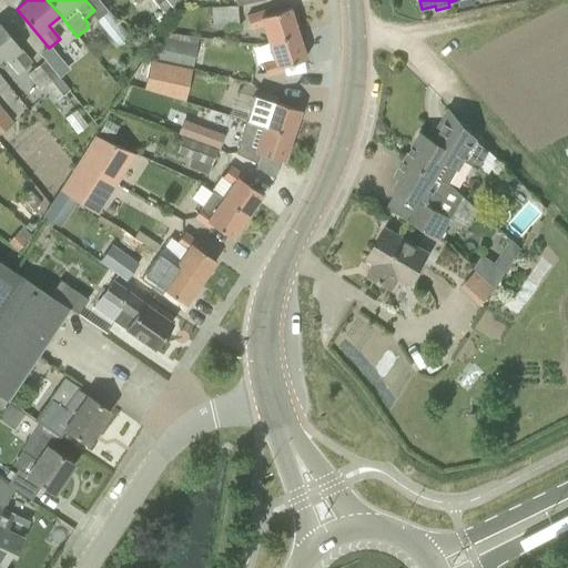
[(213,30),(239,28),(236,6),(212,7),(213,30)]
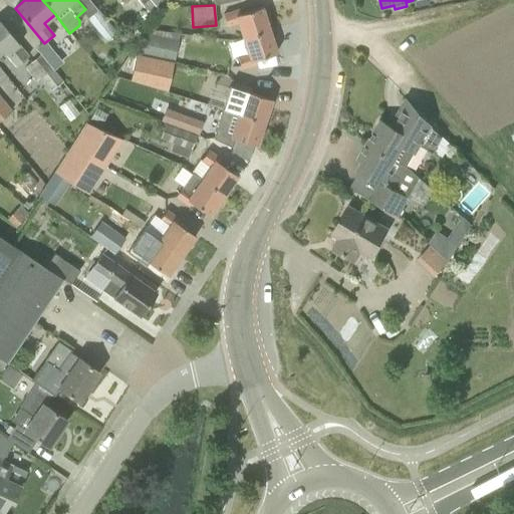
[(240,14),(239,10),(223,14),(227,26),(238,23),(243,38),(269,29),(262,7),(240,14)]
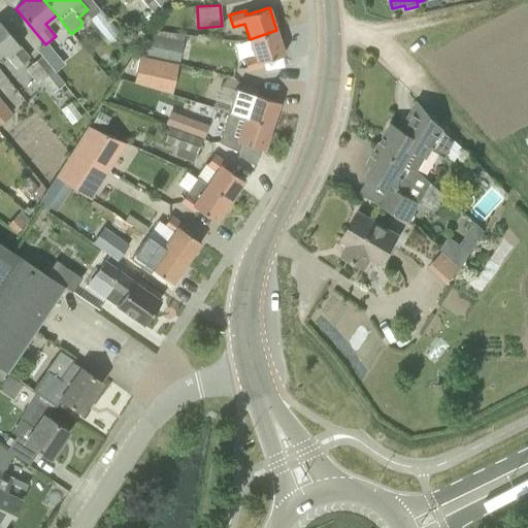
[(101,10),(90,20),(107,41),(119,32),(101,10)]
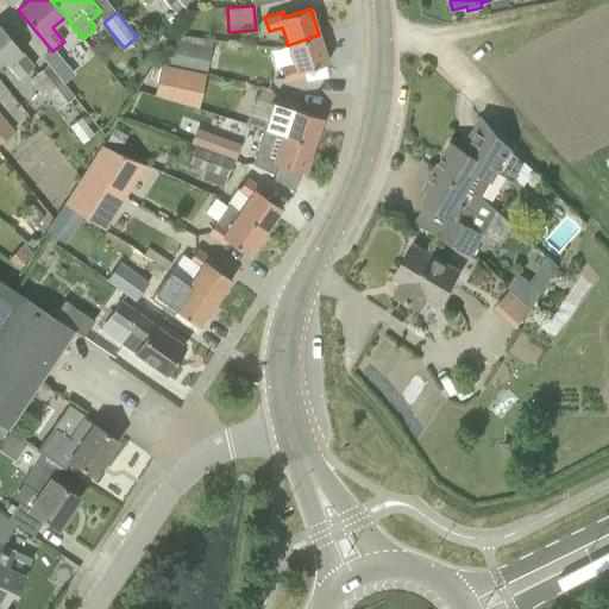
[(0,25),(0,63),(5,61),(20,79),(35,67),(22,52),(23,52),(0,25)]
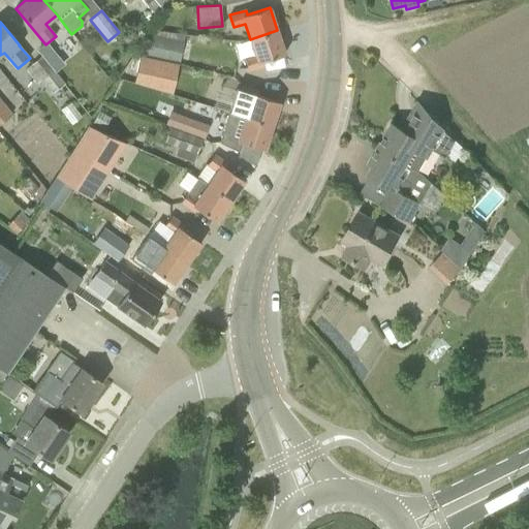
[(145,53),(179,60),(184,35),(150,28),(145,53)]
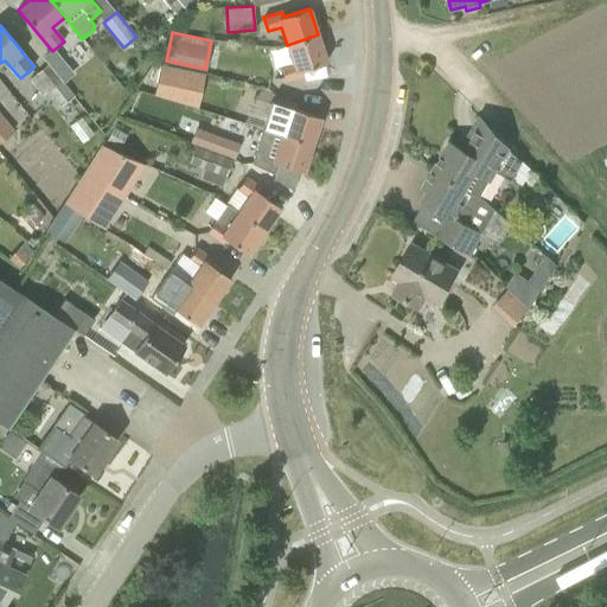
[(293,64),(281,68),(285,82),(304,76),(301,70),(327,62),(318,34),(287,45),(293,64)]
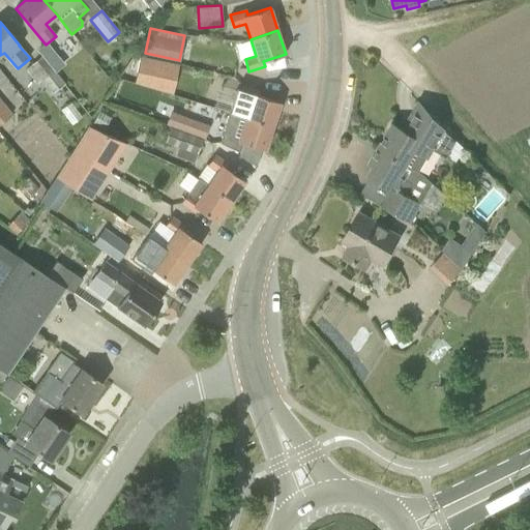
[(173,90),(177,61),(138,55),(133,84),(173,90)]
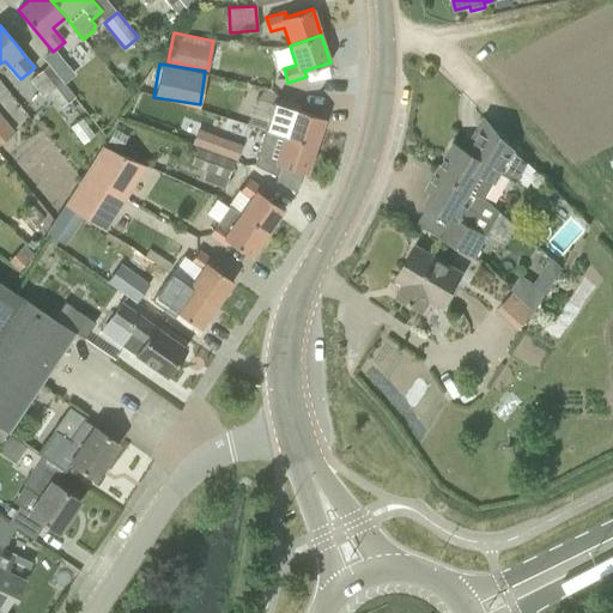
[(35,76),(48,92),(60,108),(74,96),(48,65),(35,76)]
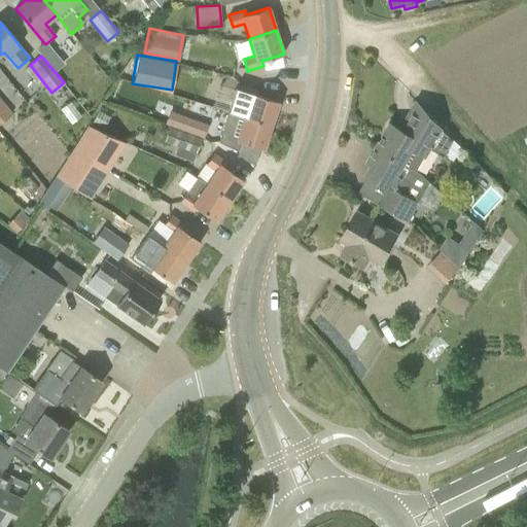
[(232,113),(271,126),(279,102),(256,95),(257,91),(242,85),(238,98),(237,97),(232,113)]
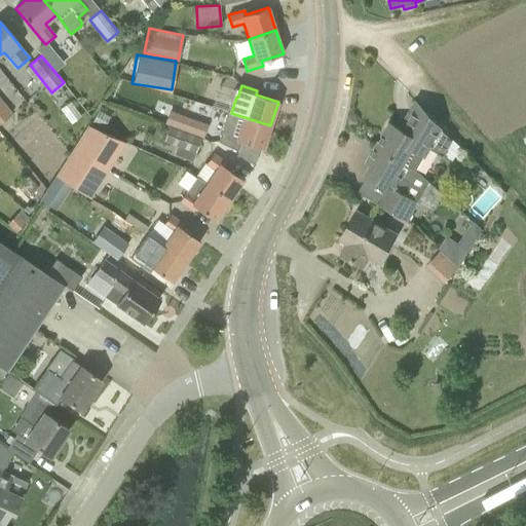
[(0,122),(12,113),(0,98),(0,122)]
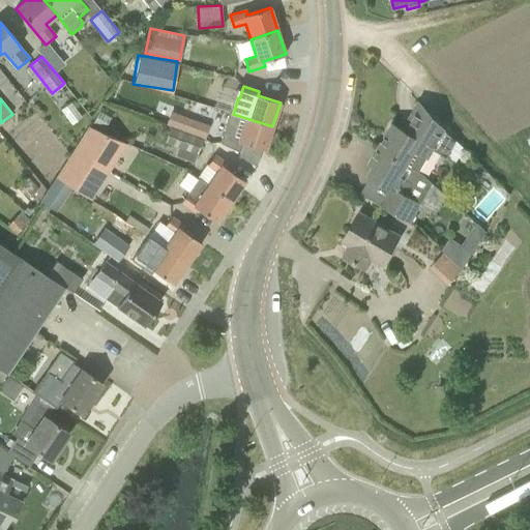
[(171,111),(170,113),(167,123),(204,137),(209,124),(171,111)]
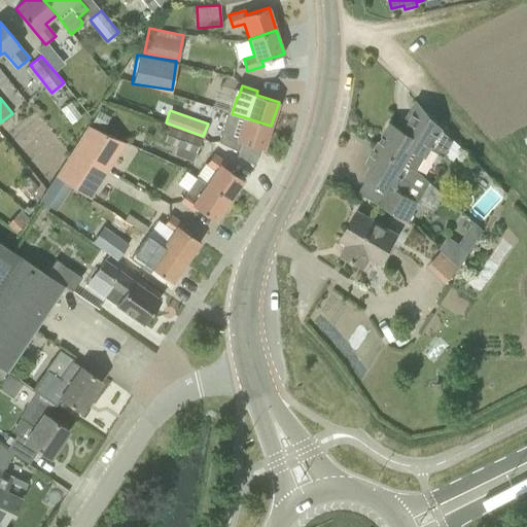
[(271,126),(232,113),(229,111),(218,142),(238,151),(241,142),(264,149),(271,126)]
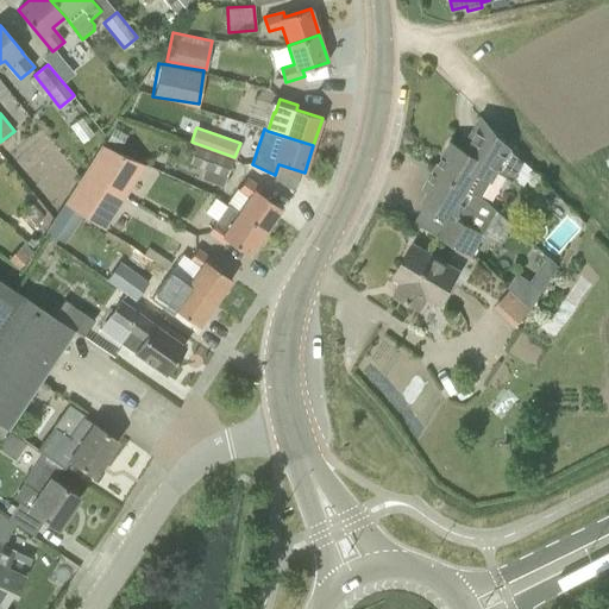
[(452,142),(435,170),(483,198),(498,170),(514,180),(525,163),(496,132),(481,159),(452,142)]
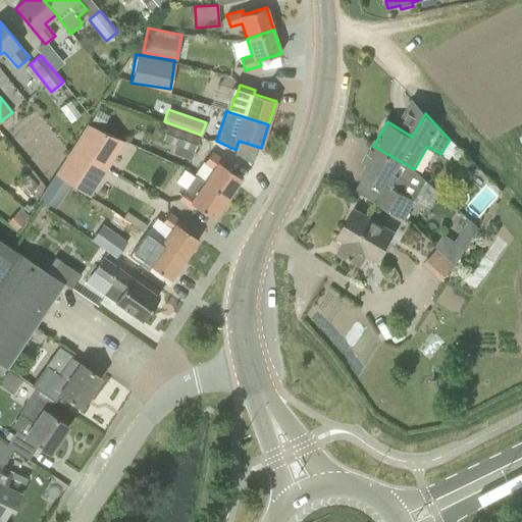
[(88,124),(70,150),(106,169),(124,141),(88,124)]
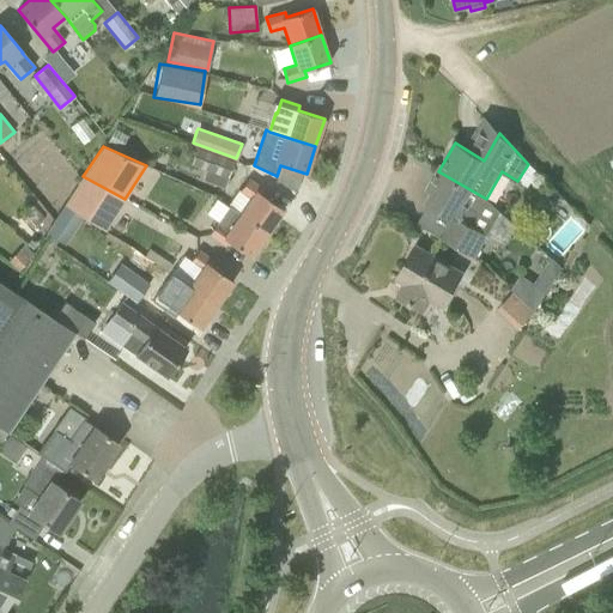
[(234,163),(196,149),(190,164),(229,178),(234,163)]
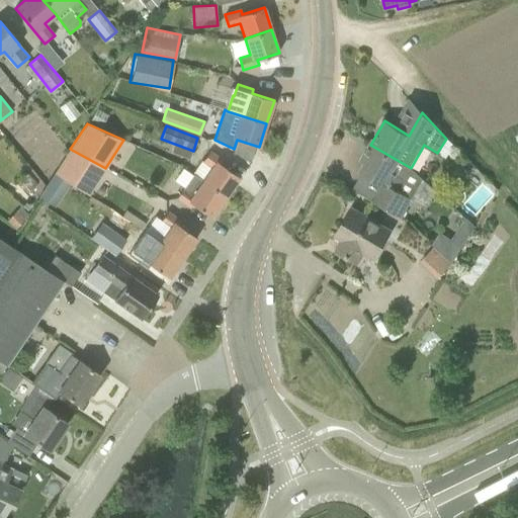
[(413,169),(411,168),(370,145),(362,160),(366,162),(361,170),(384,184),(374,201),(395,213),(402,218),(408,206),(423,179),(413,169)]
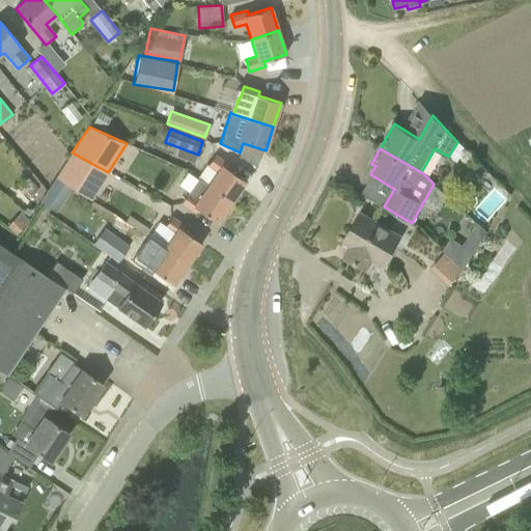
[(90,200),(108,172),(72,152),(57,176),(73,188),(90,200)]
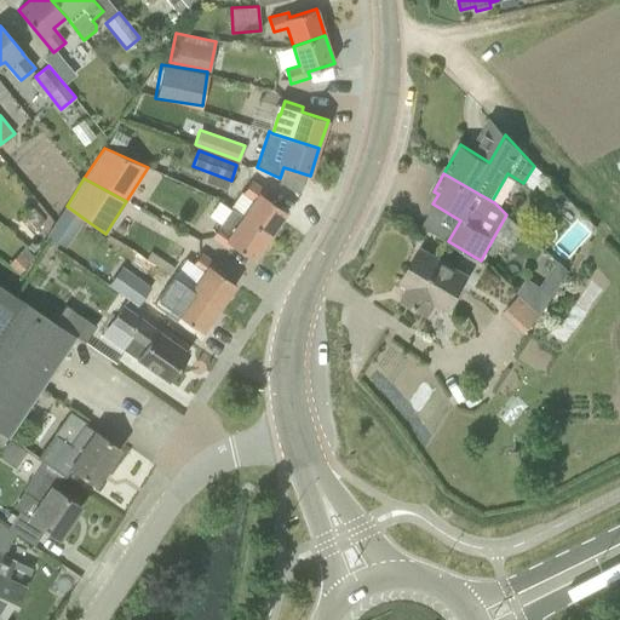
[(251,182),(242,193),(253,201),(242,217),(270,236),(287,212),(264,196),(267,193),(251,182)]
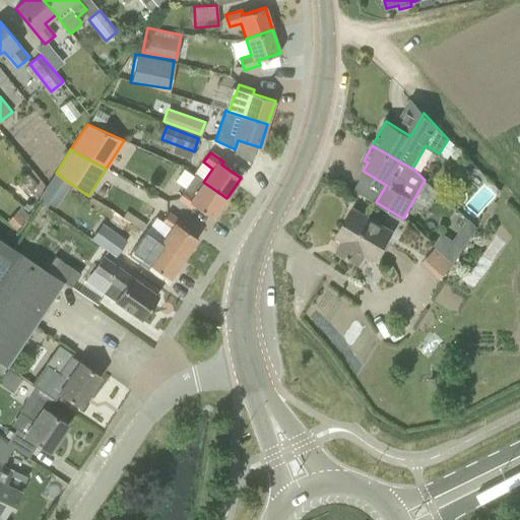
[(71,184),(56,173),(40,197),(55,207),(71,184)]
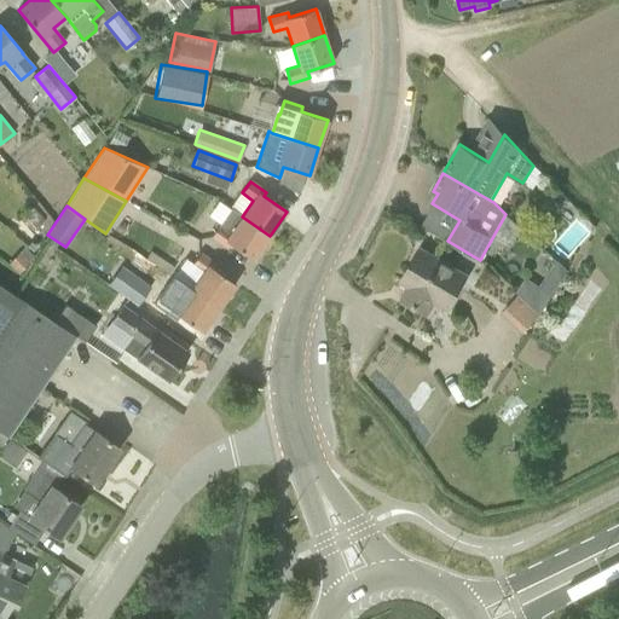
[(231,208),(219,225),(210,237),(227,248),(230,244),(253,260),(270,236),(242,217),(231,208)]
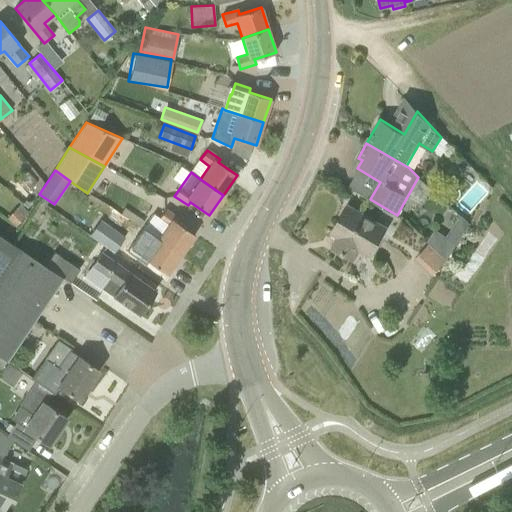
[(386,228),(369,218),(348,206),(332,233),(339,237),(333,247),(353,259),(360,248),(370,255),(386,228)]
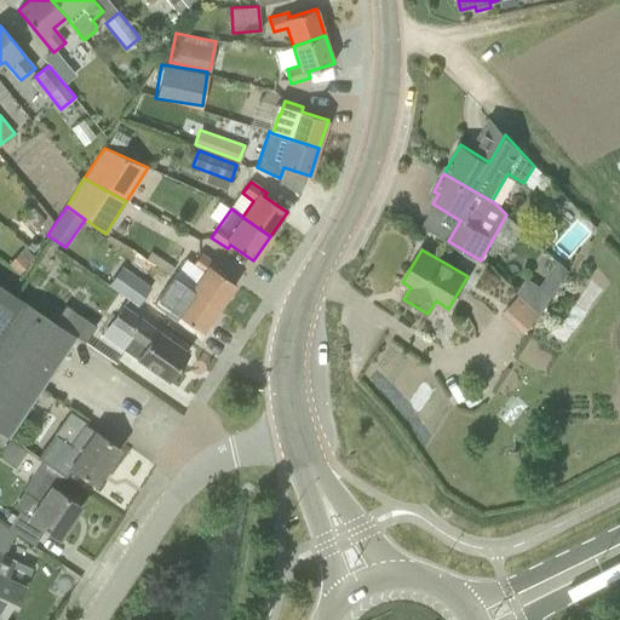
[(204,273),(191,290),(219,309),(236,285),(213,269),(217,264),(200,253),(191,265),(204,273)]
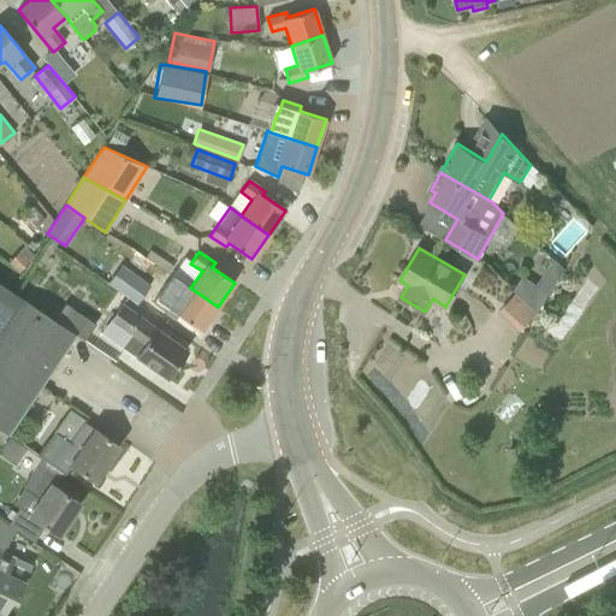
[(538,312),(566,268),(555,259),(537,285),(523,276),(515,291),(538,312)]
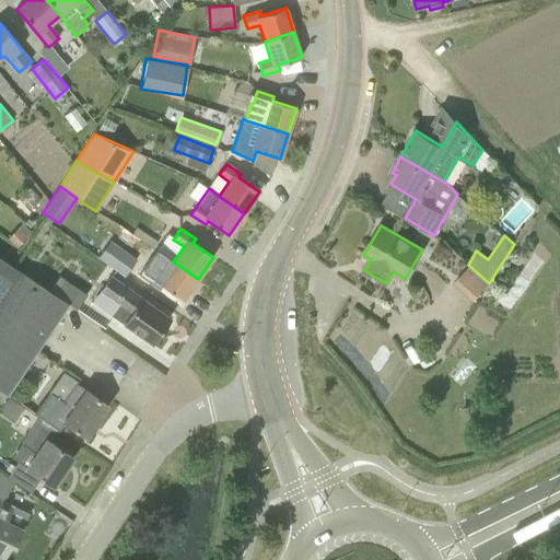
[(97,256),(124,276),(137,257),(111,237),(97,256)]
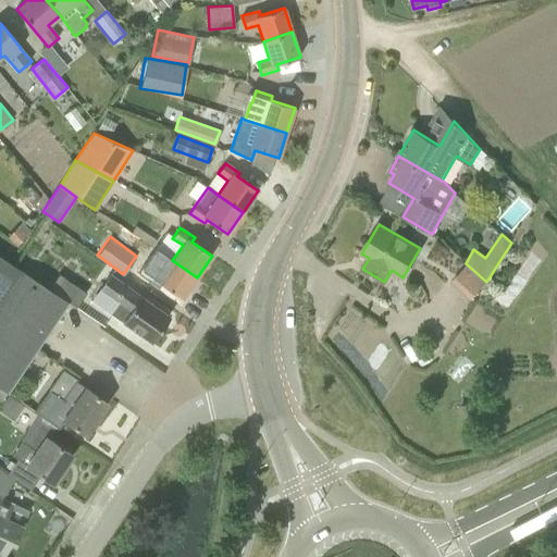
[(0,388),(5,392),(38,346),(14,331),(23,318),(47,334),(67,302),(51,291),(0,256),(0,388)]
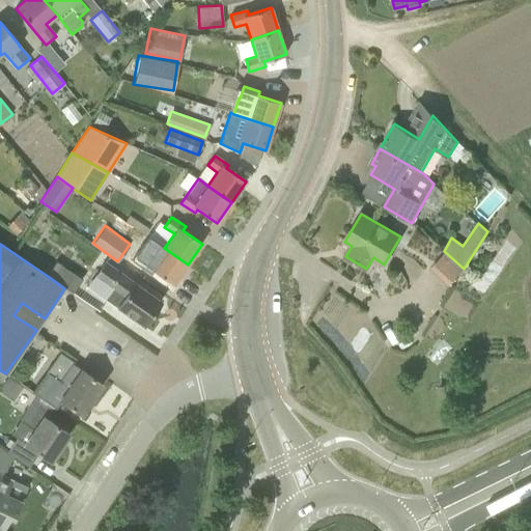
[(188,264),(164,248),(155,262),(144,255),(137,266),(151,275),(155,272),(173,285),(188,264)]
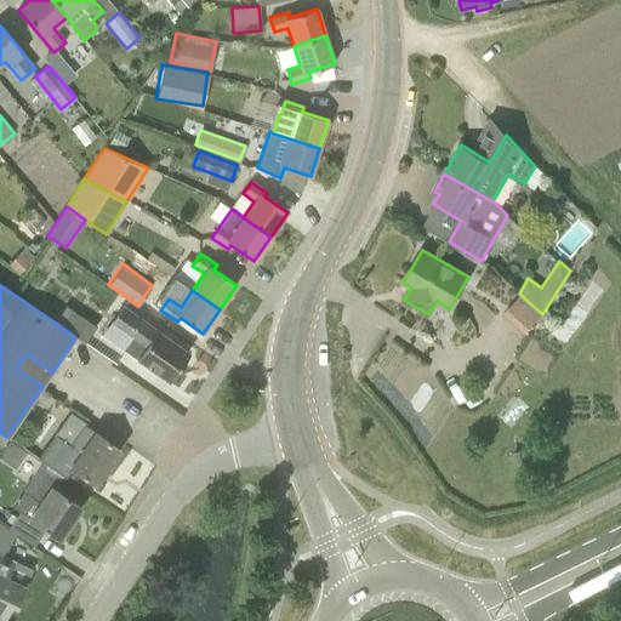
[(57,324),(75,337),(85,343),(96,326),(69,308),(57,324)]
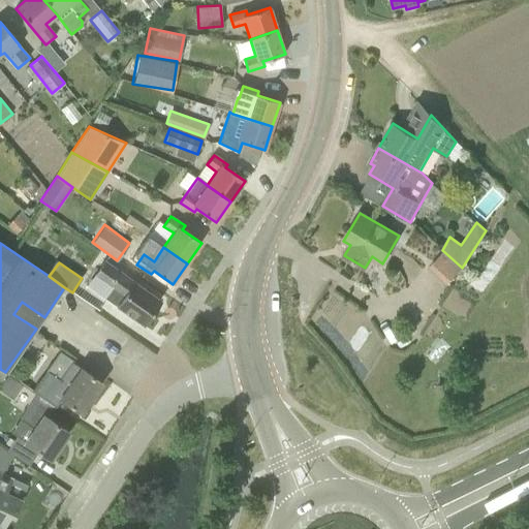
[(159,300),(159,301),(106,265),(98,276),(113,286),(105,298),(118,306),(143,323),(143,324),(144,325),(160,301),(159,300)]
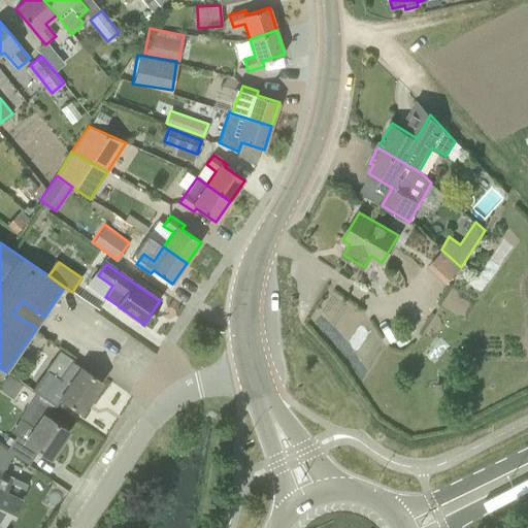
[(37,393),(55,405),(56,406),(61,398),(81,413),(102,383),(72,363),(62,381),(52,374),(45,385),(41,382),(34,391),(37,393)]
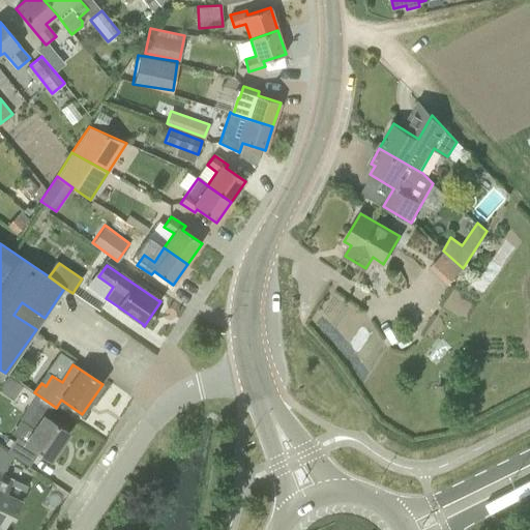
[(0,385),(0,390),(6,395),(11,389),(18,394),(23,386),(8,375),(0,385)]
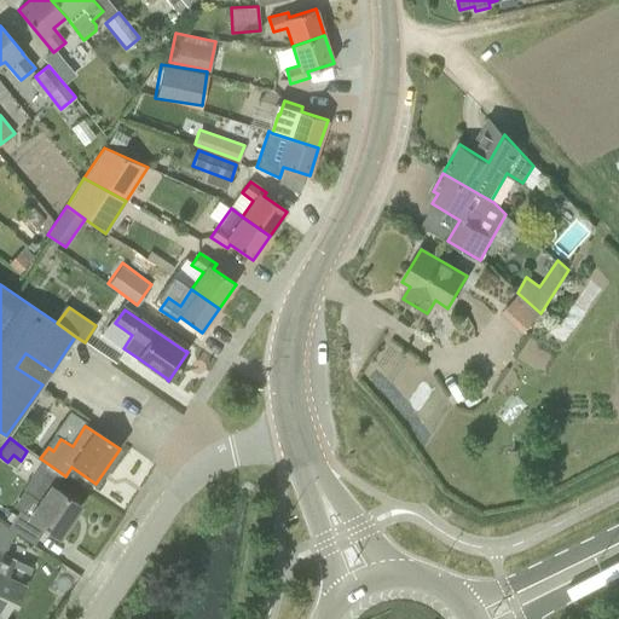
[(64,475),(44,461),(24,491),(41,502),(29,519),(59,538),(80,505),(56,489),(64,475)]
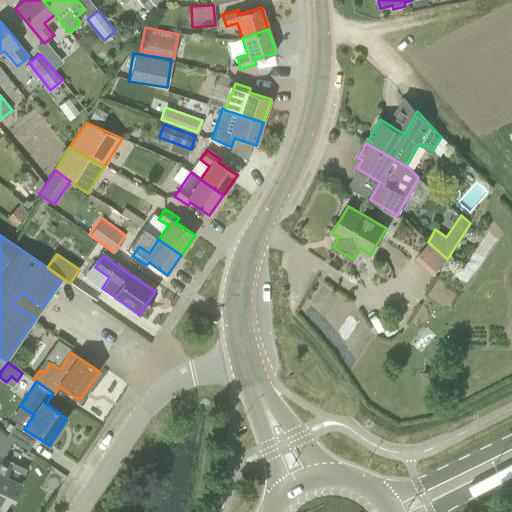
[(6,476),(11,463),(0,458),(0,511),(1,511),(8,498),(12,500),(20,483),(6,476)]
